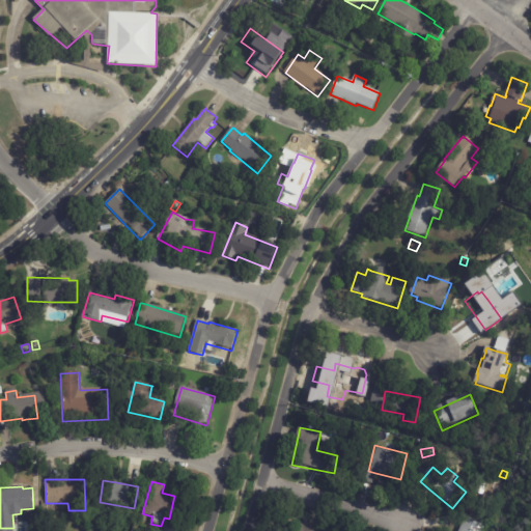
[(473,522),(485,527),(483,530),(460,530),(465,520),(473,522)]
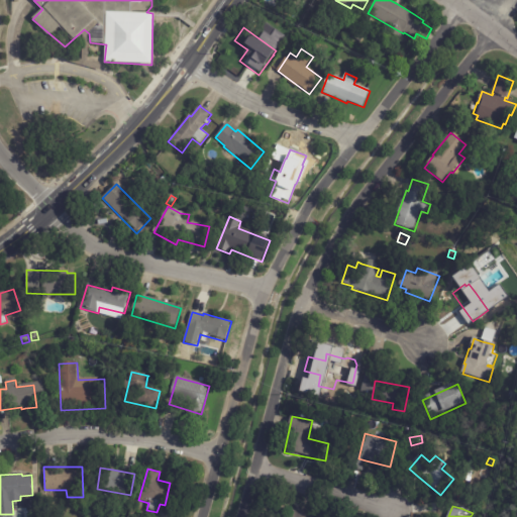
[(314,516),(284,508),(281,516),(314,516)]
